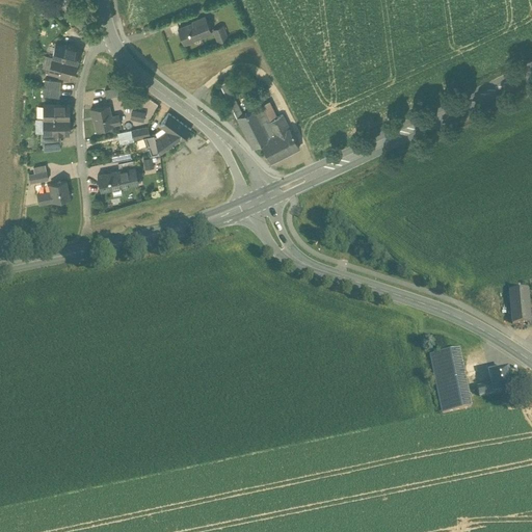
[(196,21),(179,28),(184,44),(193,40),(193,38),(211,31),(206,16),(195,20),(196,21)]
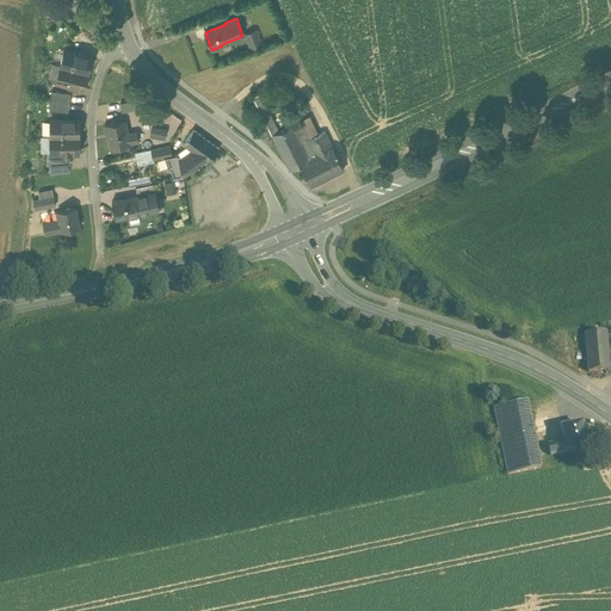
[(255,29),(246,32),(252,49),(263,45),(255,29)]
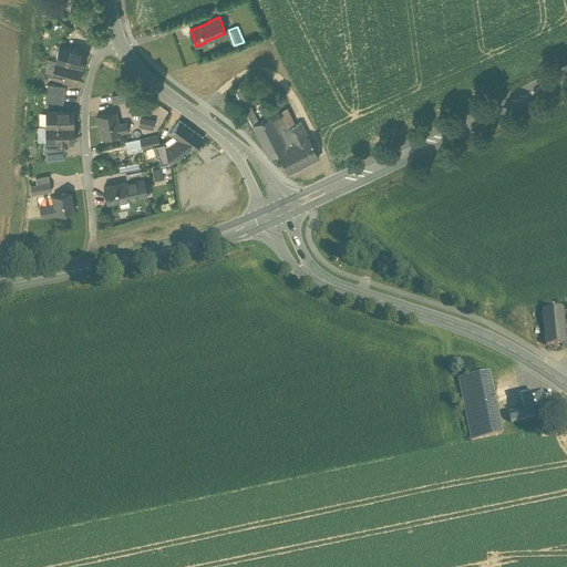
[(85,52),(60,45),(57,60),(82,66),(85,52)]
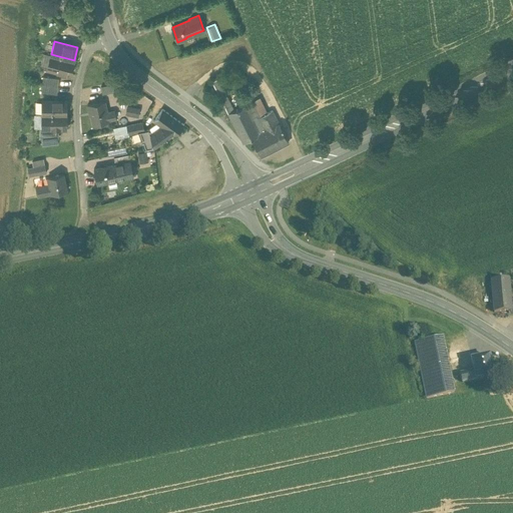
[(74,60),(51,54),(47,67),(71,73),(74,60)]
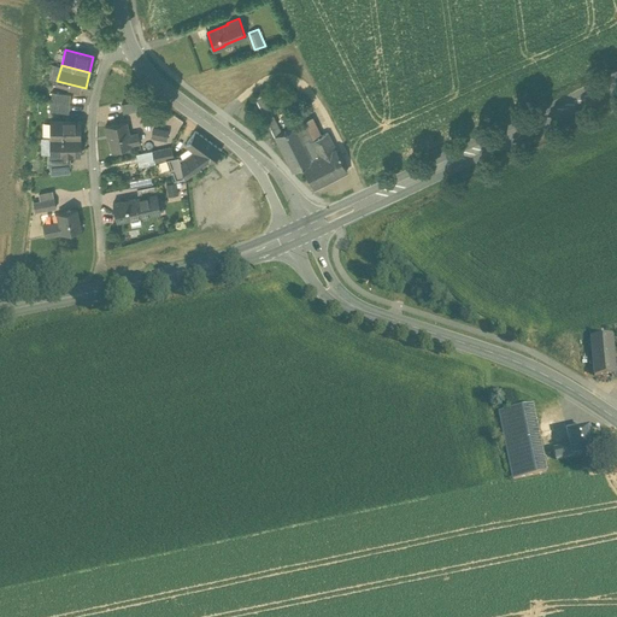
[(71,93),(52,90),(51,100),(70,103),(71,93)]
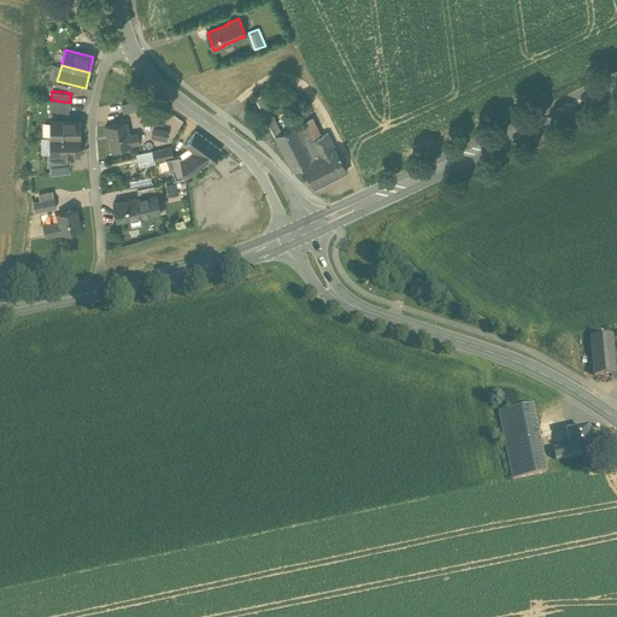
[(293,171),(304,165),(321,156),(312,140),(304,121),(282,131),(263,93),(256,95),(293,171)]
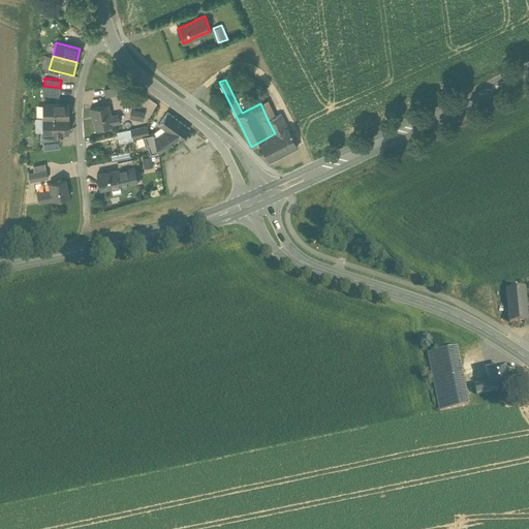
[(60,88),(43,86),(42,94),(59,96),(60,88)]
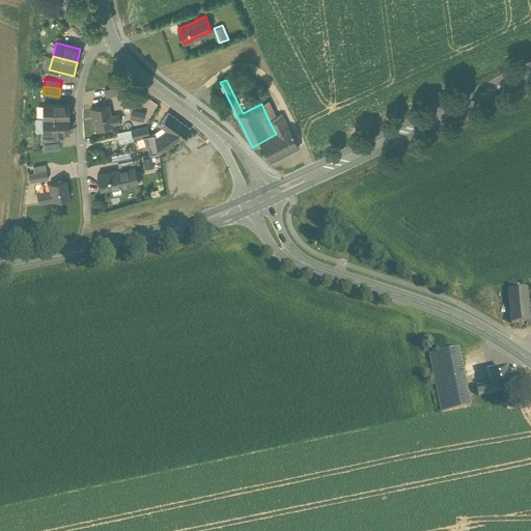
[(107,96),(120,94),(118,86),(105,89),(107,96)]
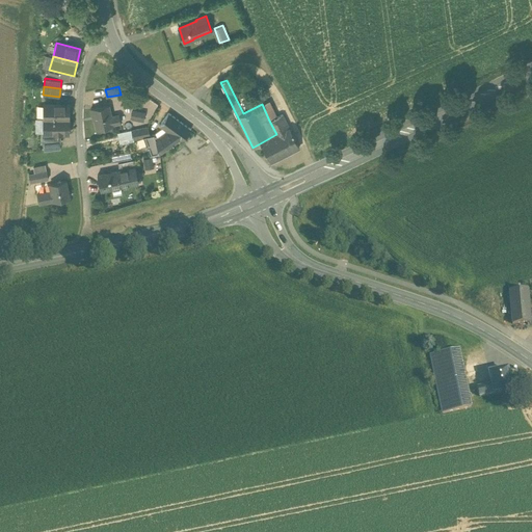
[(269,100),(262,104),(269,121),(277,116),(269,100)]
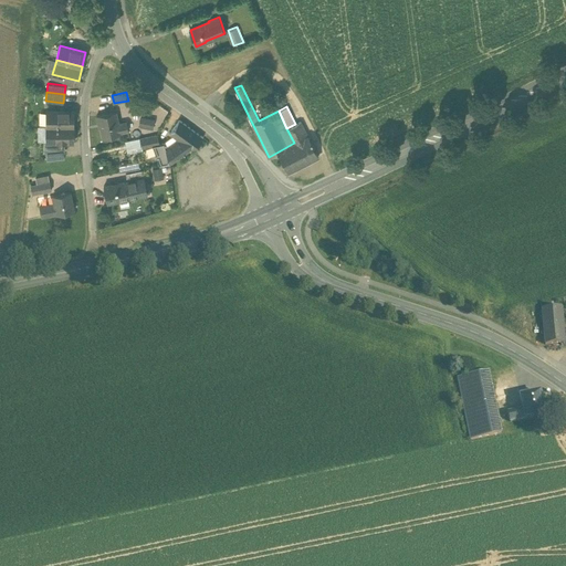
[(73,111),(46,111),(46,125),(73,125),(73,111)]
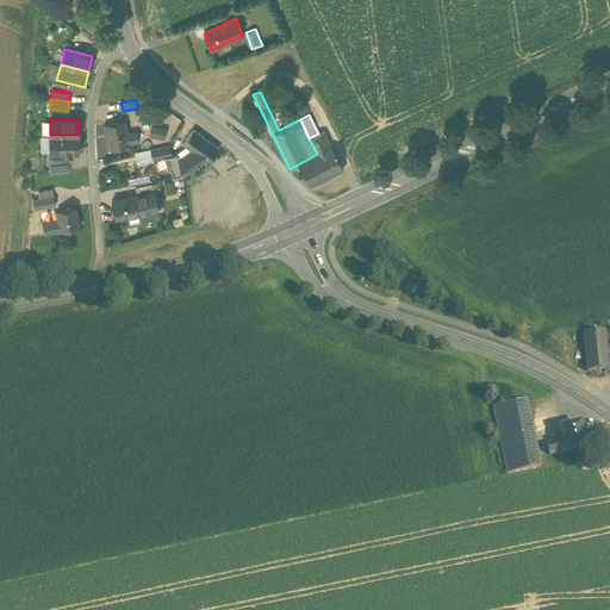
[(125,119),(105,124),(106,134),(109,134),(111,148),(130,143),(130,142),(128,132),(125,119)]
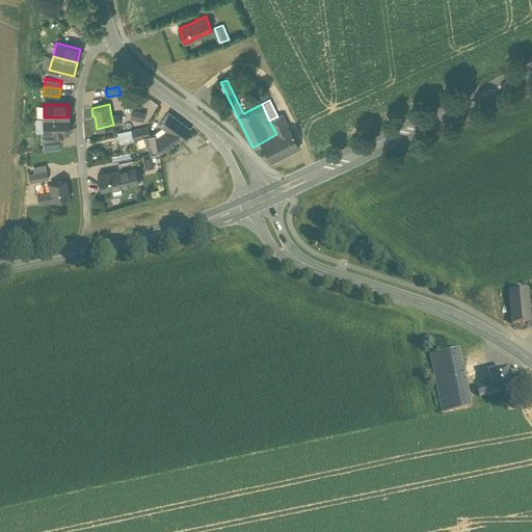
[(147,112),(134,109),(132,118),(144,122),(147,112)]
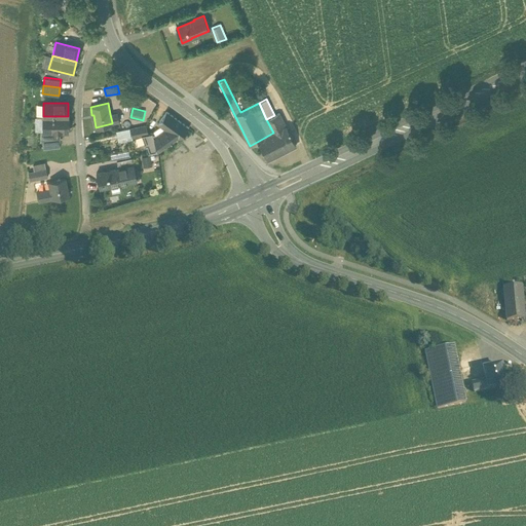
[(165,132),(155,139),(159,151),(183,135),(188,126),(166,111),(158,123),(162,126),(166,129),(165,132)]
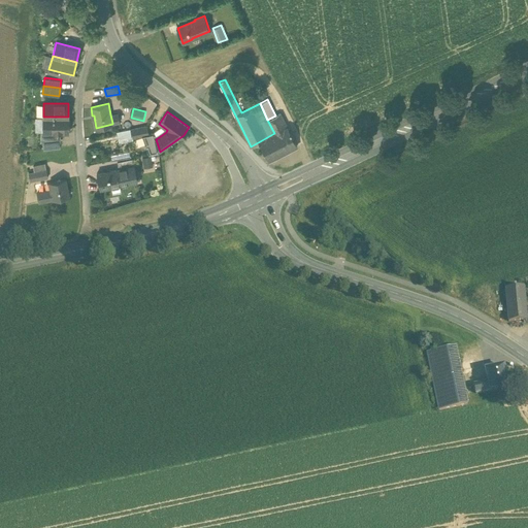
[(275,116),(267,120),(274,133),(260,141),(269,160),(297,145),(291,132),(292,132),(291,130),(290,131),(281,112),(275,116)]
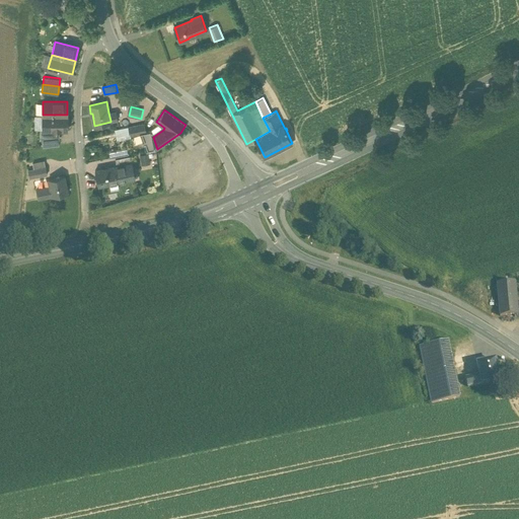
[(117,112),(108,113),(110,121),(118,120),(117,112)]
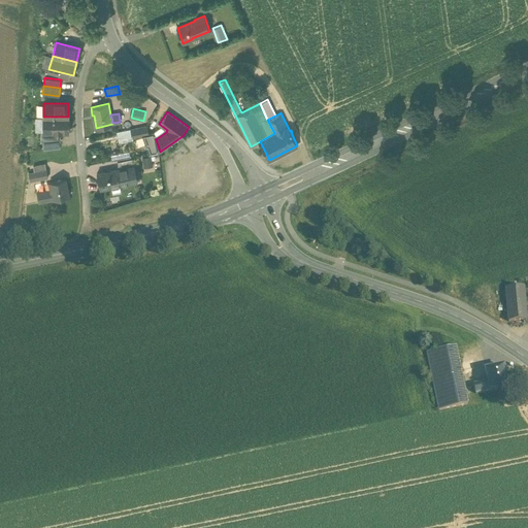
[(68,117),(43,117),(43,131),(61,131),(68,131),(68,117)]
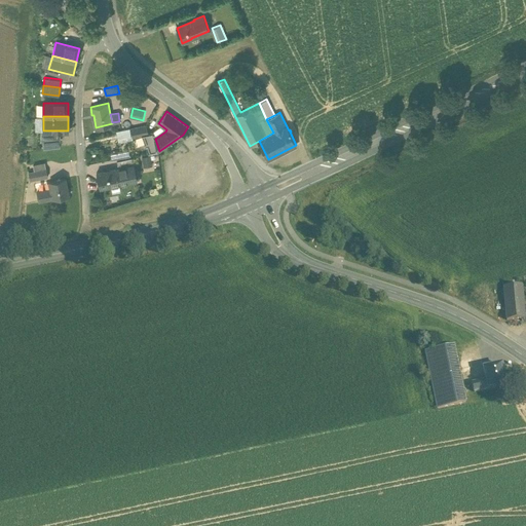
[(146,125),(130,128),(133,138),(148,134),(146,125)]
